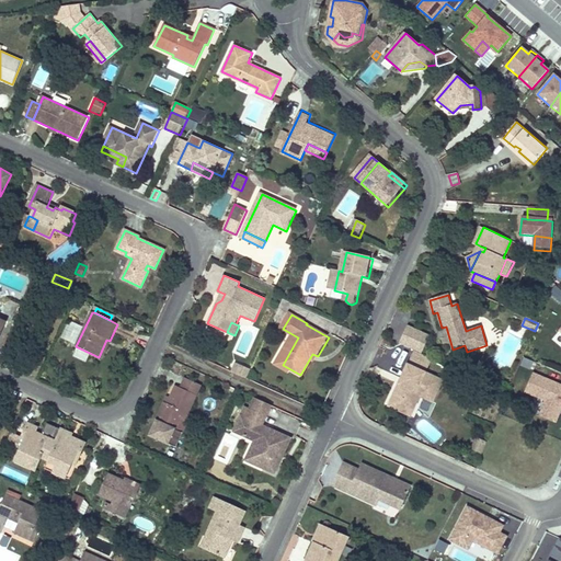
[(400,344),(414,351),(423,355),(431,338),(409,328),(400,344)]
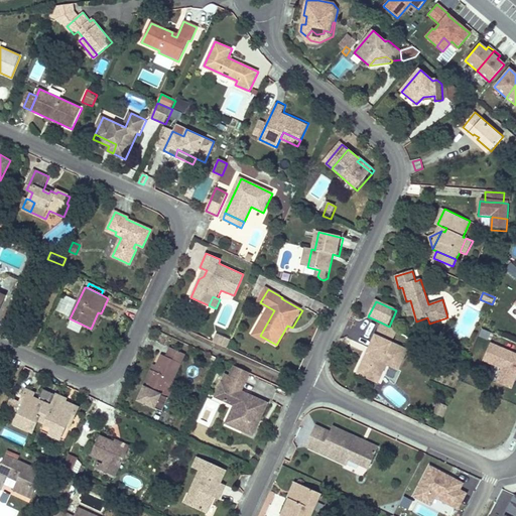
[(98,312),(91,329),(95,331),(103,314),(101,313),(98,312)]
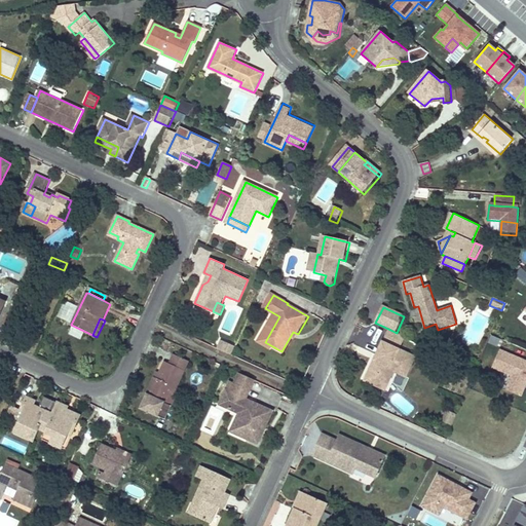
[(436,324),(424,328),(426,334),(438,330),(436,324)]
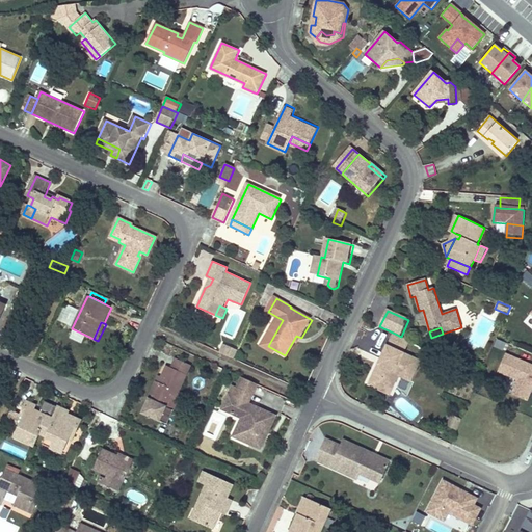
[(69,339),(81,344),(84,337),(72,331),(69,339)]
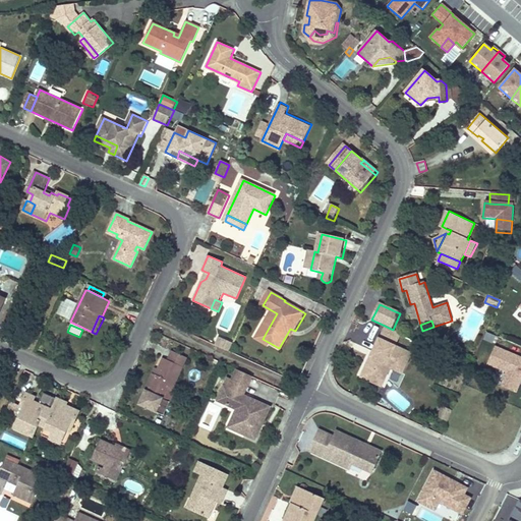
[(295,331),(290,329),(279,348),(282,350),(291,335),(292,336),(295,331)]
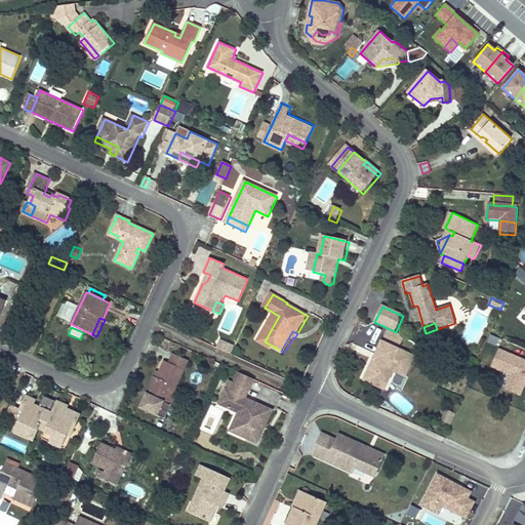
[(400,347),(384,338),(363,380),(380,389),(391,366),(407,373),(414,357),(399,350),(400,347)]
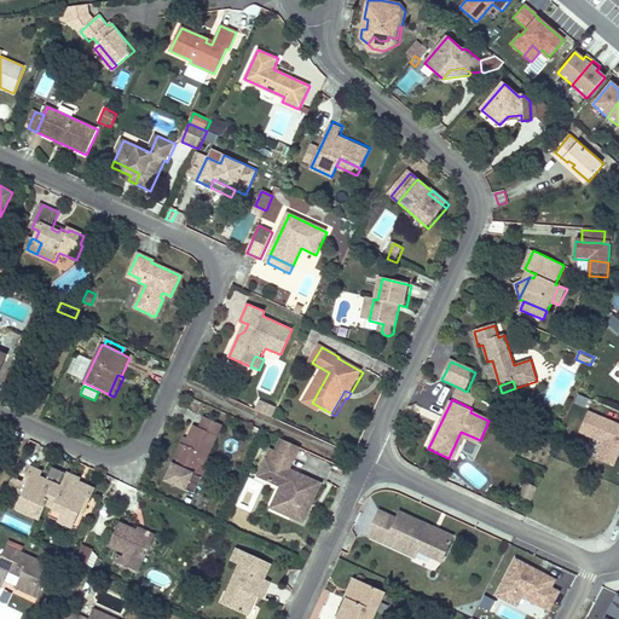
[(275,408),(259,401),(255,410),(271,417),(275,408)]
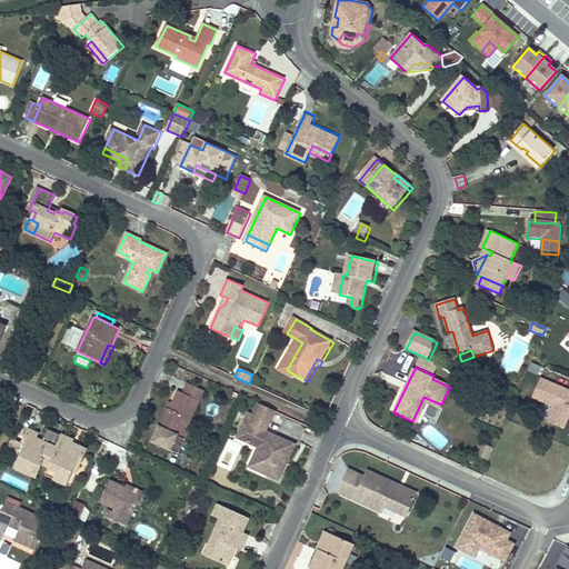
[(562,430),(568,415),(568,391),(540,379),(531,398),(553,408),(547,422),(562,430)]
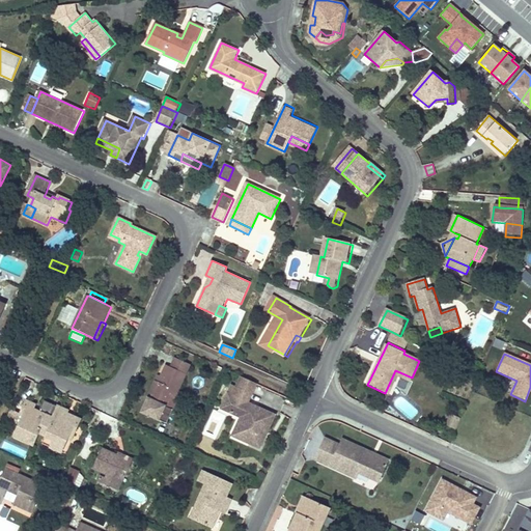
[(171,367),(167,365),(161,376),(157,386),(155,385),(147,398),(168,408),(176,390),(178,391),(191,365),(176,358),(171,367)]
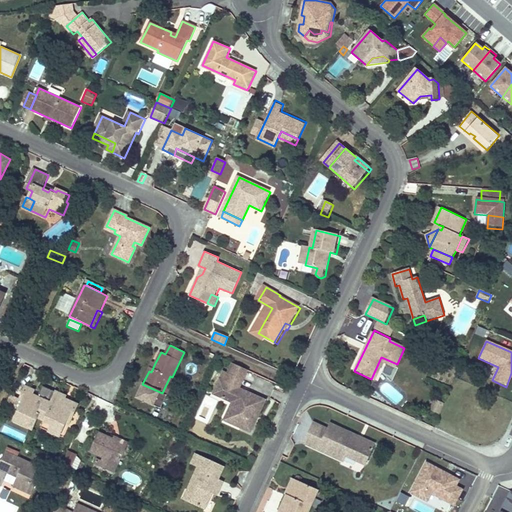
[(381,357),(371,379),(375,381),(383,362),(395,368),(397,364),(381,357)]
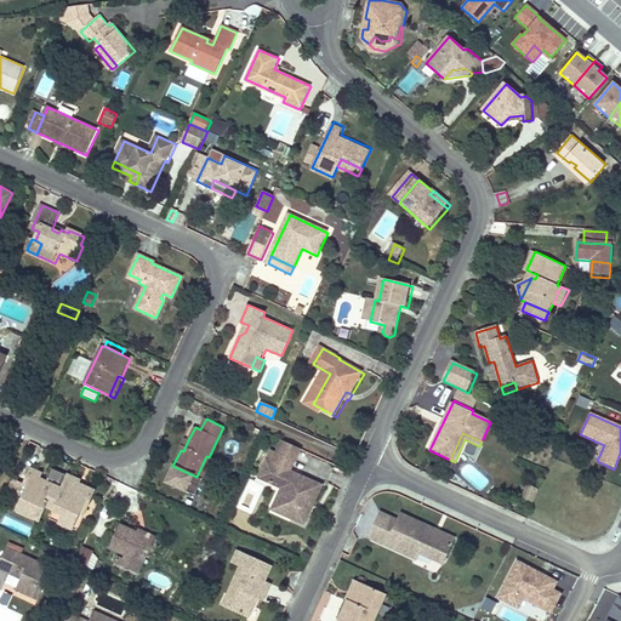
[(273,510),(292,519),(305,525),(312,511),(309,510),(312,503),(314,505),(323,486),(291,471),(302,451),(291,445),(283,442),(275,455),(271,453),(258,477),(263,479),(273,484),(283,489),(273,510)]
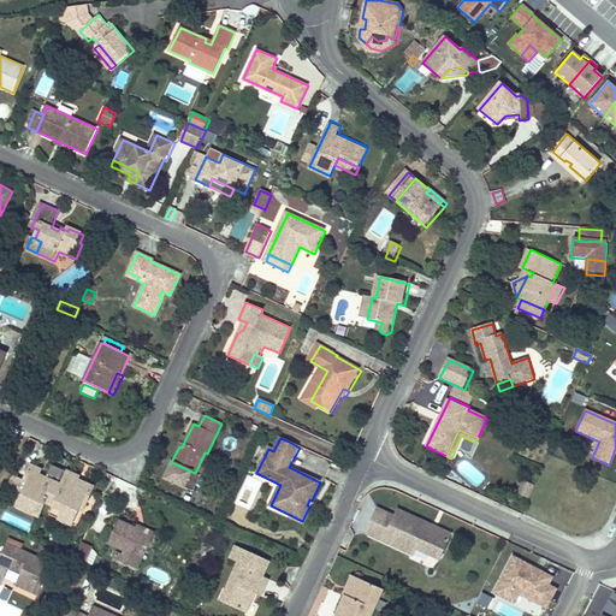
[(207,454),(205,452),(195,473),(201,475),(211,456),(207,454)]
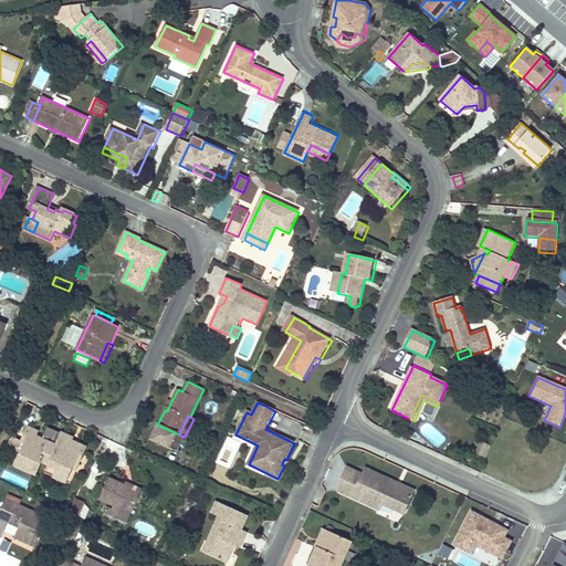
[(28,427),(21,441),(24,443),(21,451),(14,464),(35,474),(41,461),(49,464),(44,472),(65,481),(71,469),(75,460),(80,462),(85,448),(76,443),(75,444),(71,442),(72,439),(46,427),(43,433),(40,441),(34,439),(38,431),(28,427)]
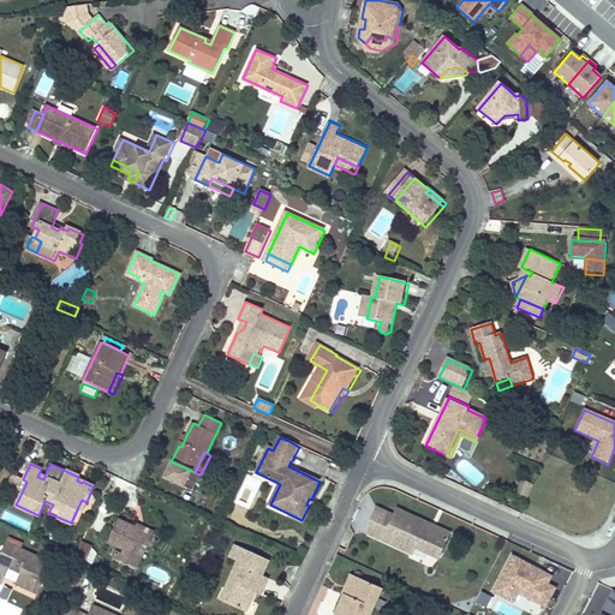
[(169,466),(163,482),(185,489),(191,473),(169,466)]
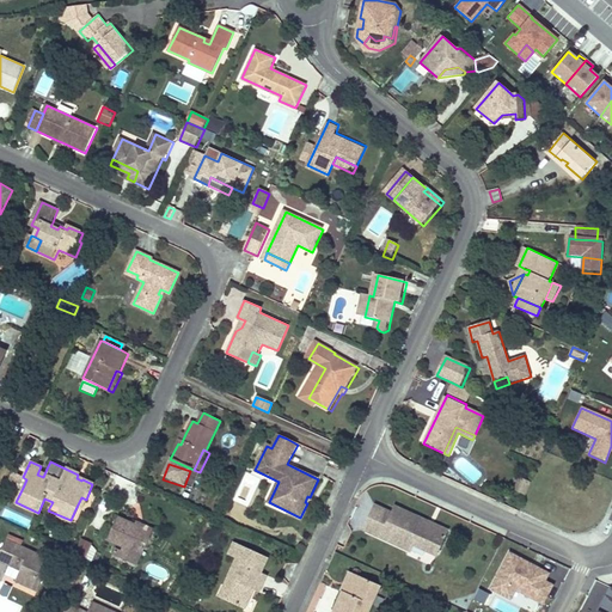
[(47,469),(41,466),(37,475),(43,477),(47,469)]
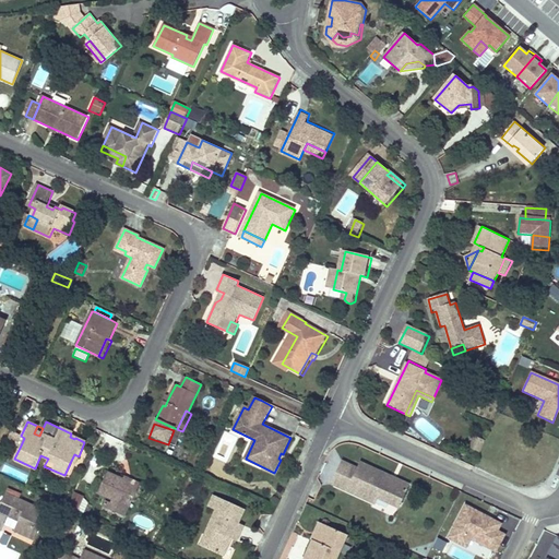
[(485,441),(473,437),(468,447),(480,451),(485,441)]
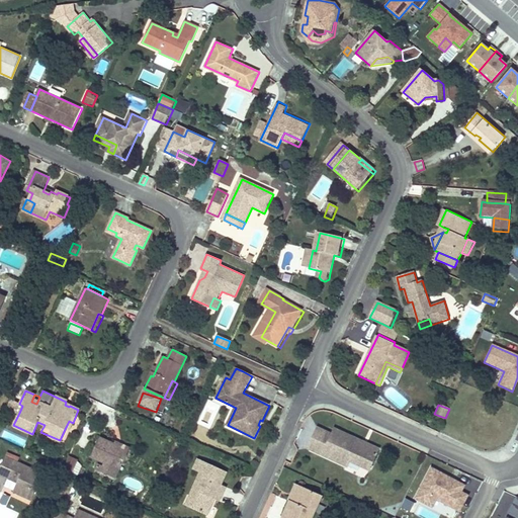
[(310,448),(347,466),(350,461),(369,470),(378,449),(335,429),(332,435),(319,429),(310,448)]
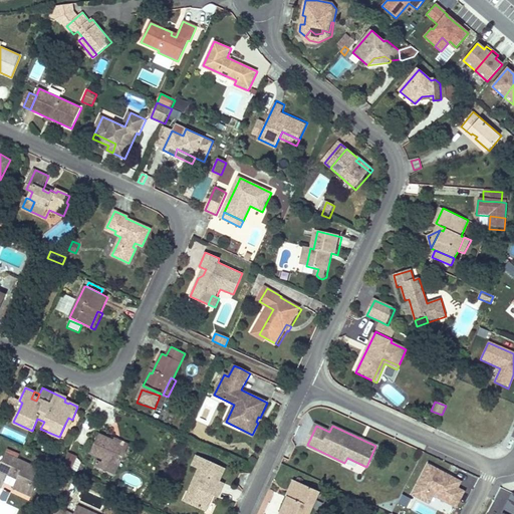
[(104,458),(119,466),(129,447),(115,441),(100,433),(90,452),(104,458)]
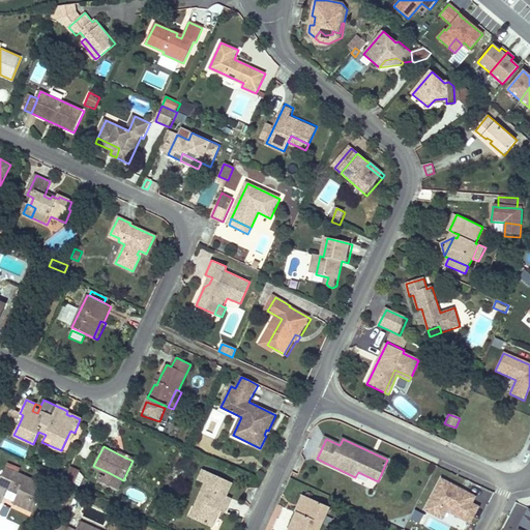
[(119,454),(133,461),(134,459),(120,451),(119,454)]
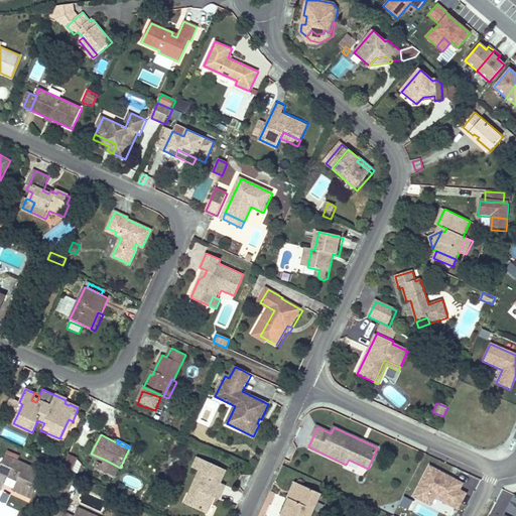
[(13,489),(31,498),(43,473),(6,455),(0,466),(0,471),(17,480),(13,489)]
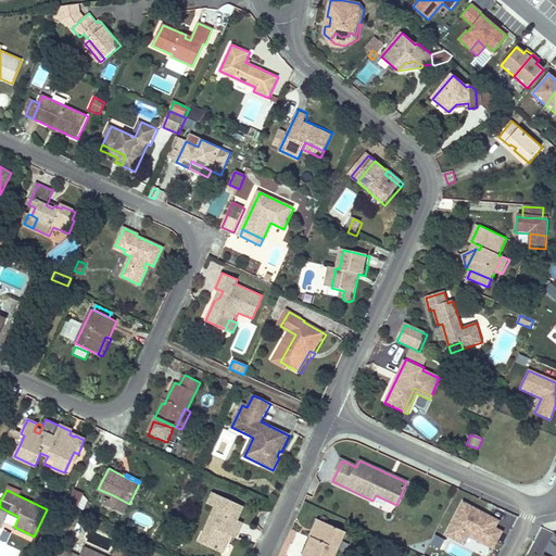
[(204,532),(210,535),(205,545),(224,554),(231,538),(235,531),(239,533),(243,523),(238,521),(243,508),(213,494),(209,505),(215,508),(204,532)]
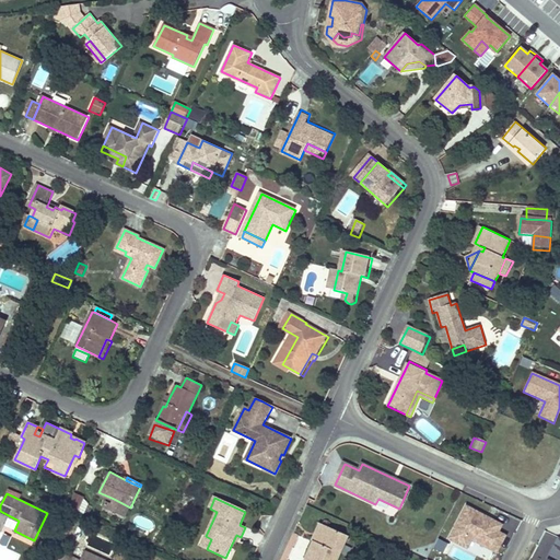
[(130,508),(114,499),(112,503),(107,501),(105,505),(126,516),(130,508)]
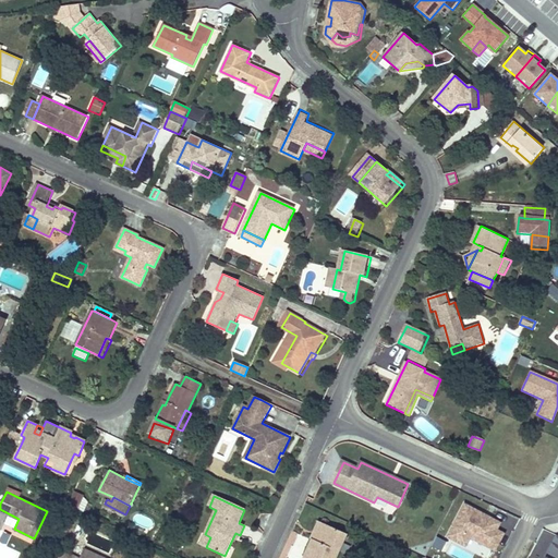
[(392,514),(395,509),(377,502),(375,507),(392,514)]
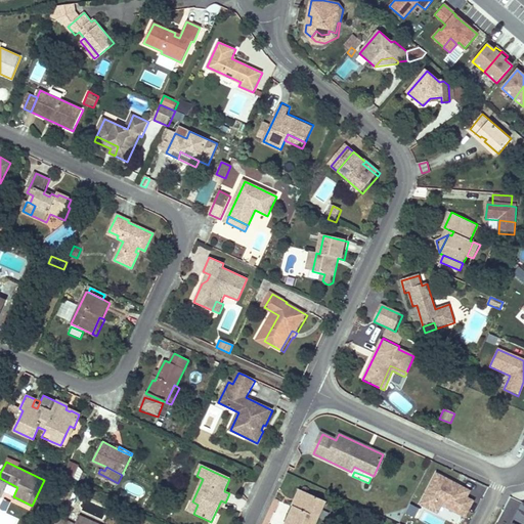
[(466,498),(470,491),(437,474),(422,504),(437,513),(441,505),(465,517),(473,501),(466,498)]
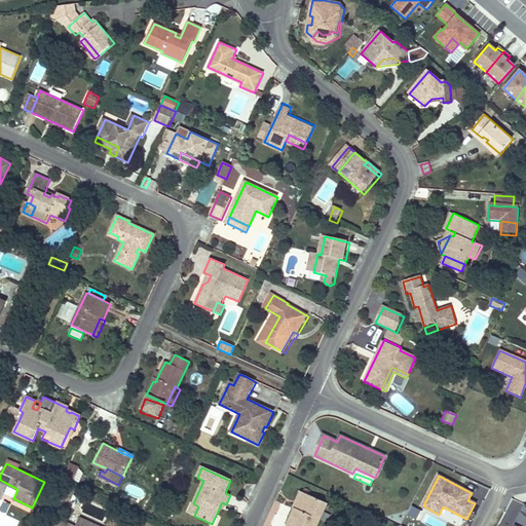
[(72,490),(75,482),(64,477),(60,485),(72,490)]
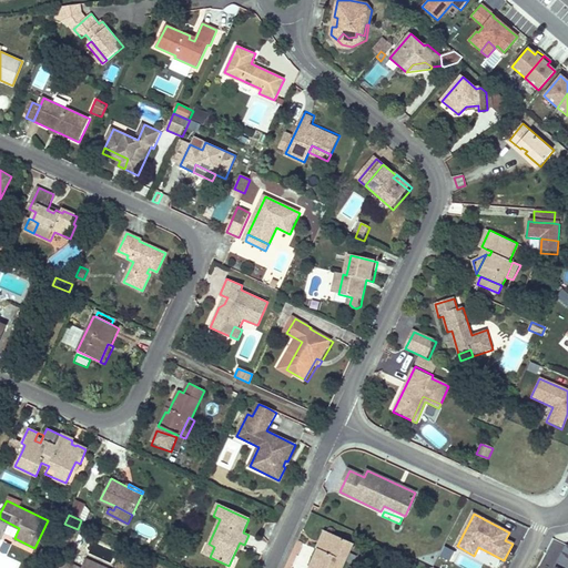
[(317,550),(318,550),(321,553),(330,535),(325,533),(317,550)]
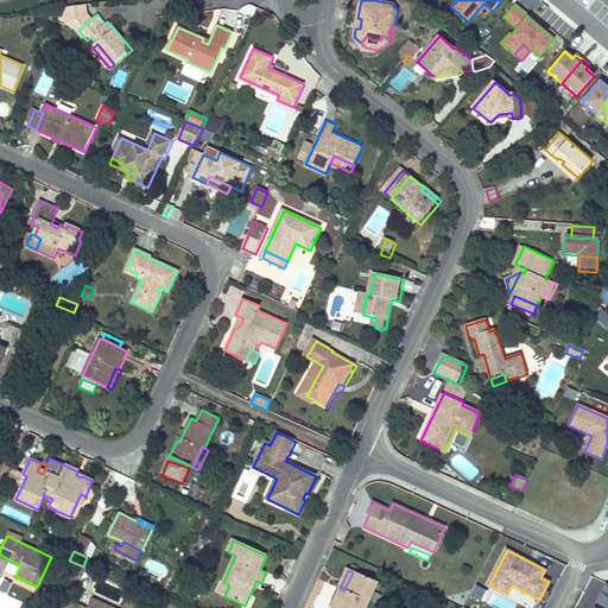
[(341,589),(331,607),(368,607),(380,584),(353,572),(343,591),(341,589)]
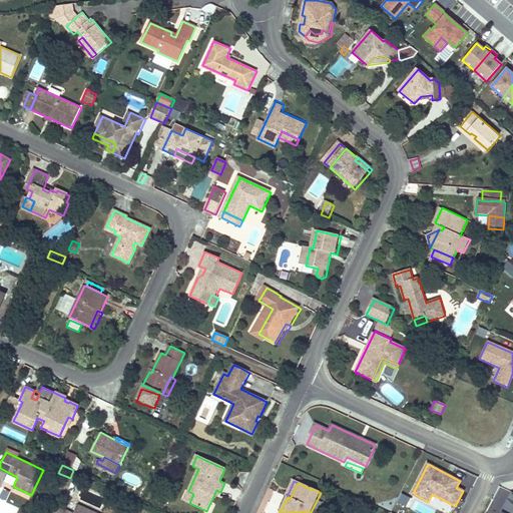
[(500,487),(489,507),(486,512),(499,512),(511,492),(500,487)]
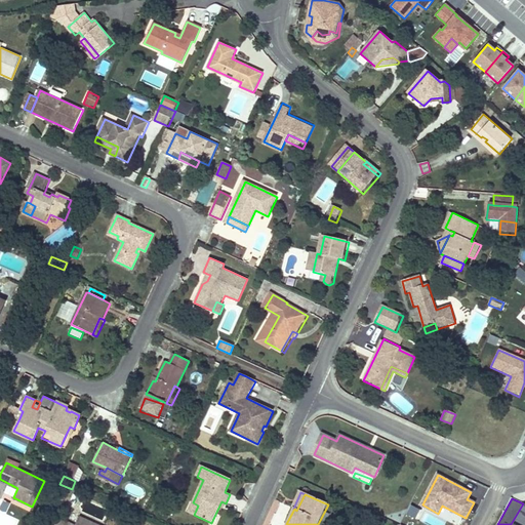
[(194,515),(198,506),(193,502),(189,512),(194,515)]
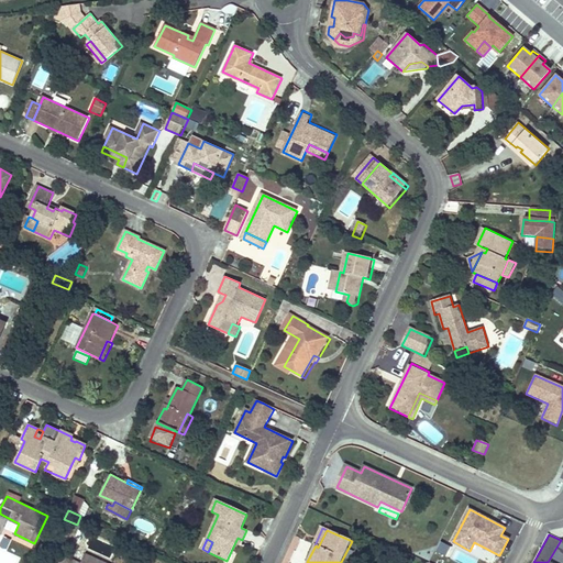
[(556,549),(548,562),(562,562),(562,541),(561,540),(556,549)]
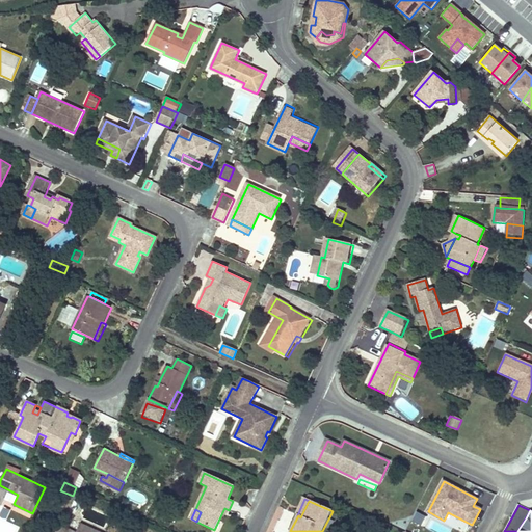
[(425,517),(417,512),(413,522),(421,526),(425,517)]
